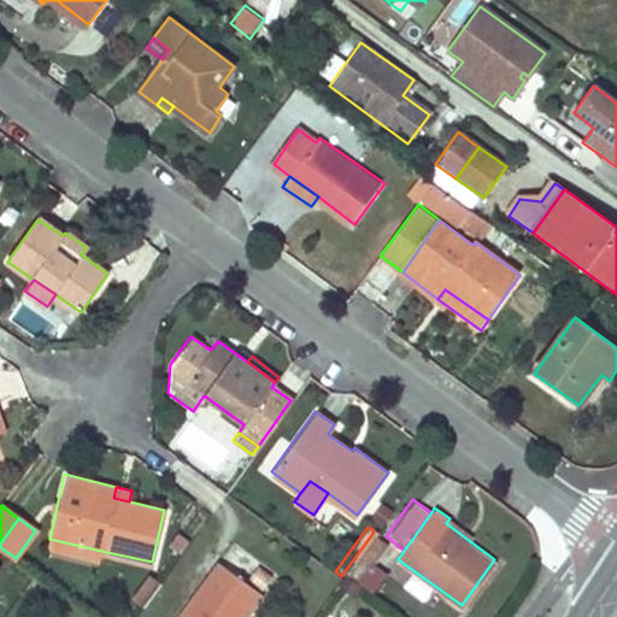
[(371,535),(344,573),(354,580),(357,581),(385,545),(371,535)]
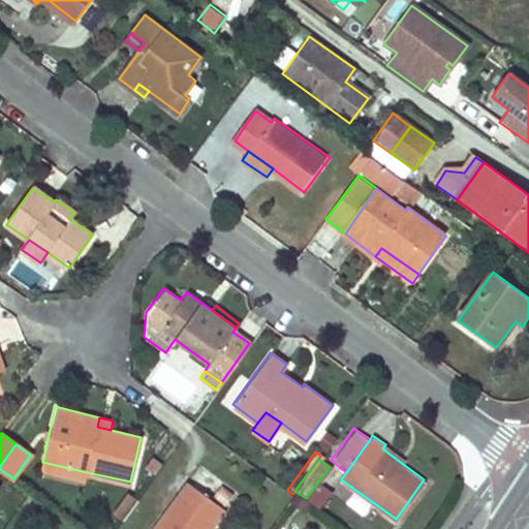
[(87,472),(42,462),(40,471),(84,480),(87,472)]
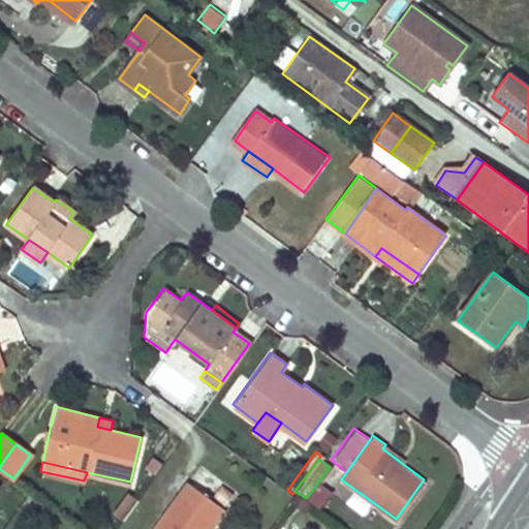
[(169,518),(164,515),(154,528),(209,528),(224,508),(189,481),(179,496),(184,499),(169,518)]
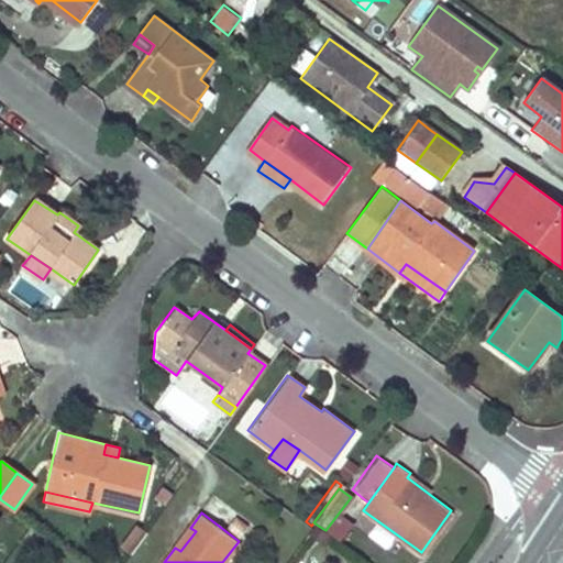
[(250,526),(236,516),(225,530),(240,540),(250,526)]
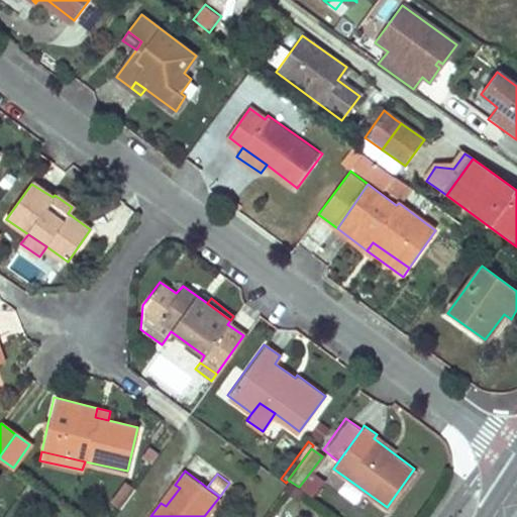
[(175,485),(161,503),(166,506),(180,488),(175,485)]
